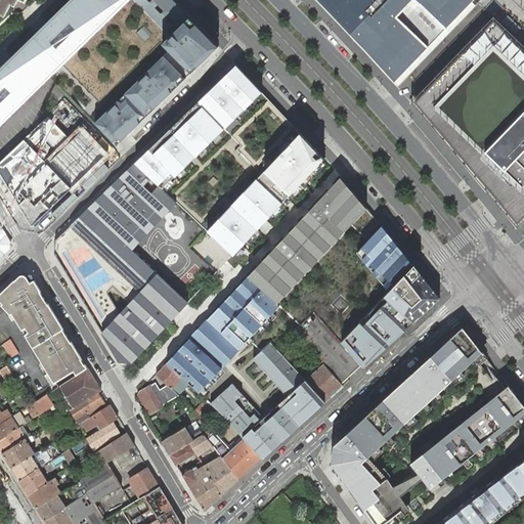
[(0,0),(0,23),(23,0),(0,0)]
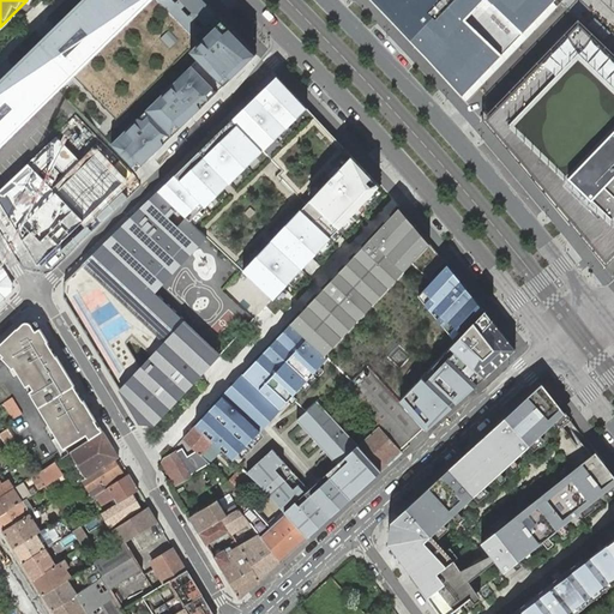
[(202,0),(85,0),(23,62),(54,94),(149,0),(160,0),(199,41),(190,50),(197,59),(112,143),(138,169),(256,54),(217,16),(202,0)]
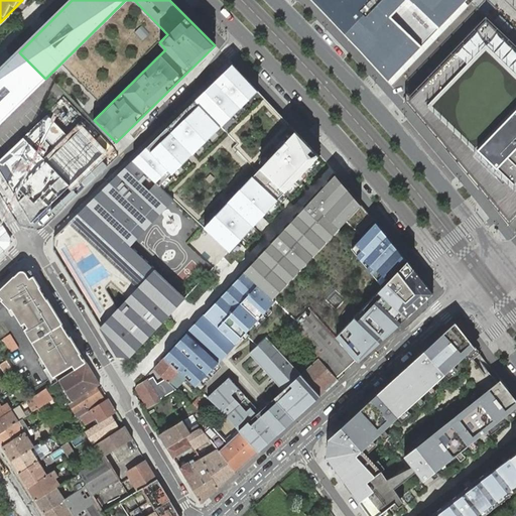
[(465,0),(311,0),(387,81),(465,0)]
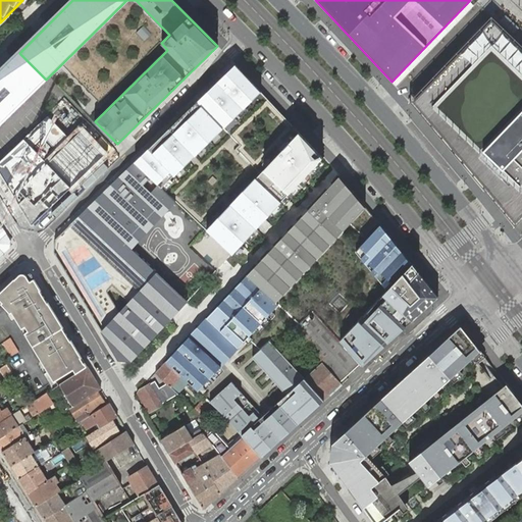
[(521,0),(512,0),(521,10),(521,0)]
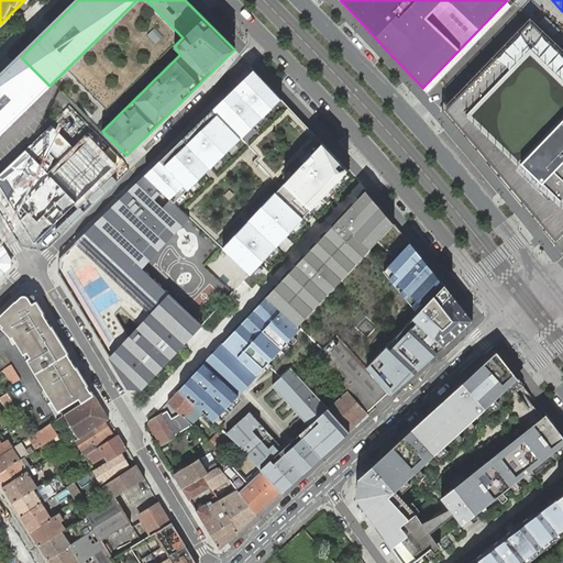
[(522,200),(556,240),(562,232),(562,52),(531,21),(445,110),(454,118),(470,138),(473,135),(497,159),(520,183),(520,187),(528,196),(522,200)]
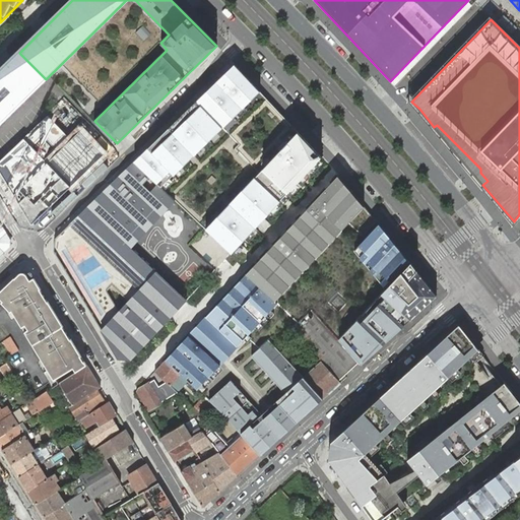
[(46,79),(19,53),(0,69),(0,70),(28,99),(46,79)]
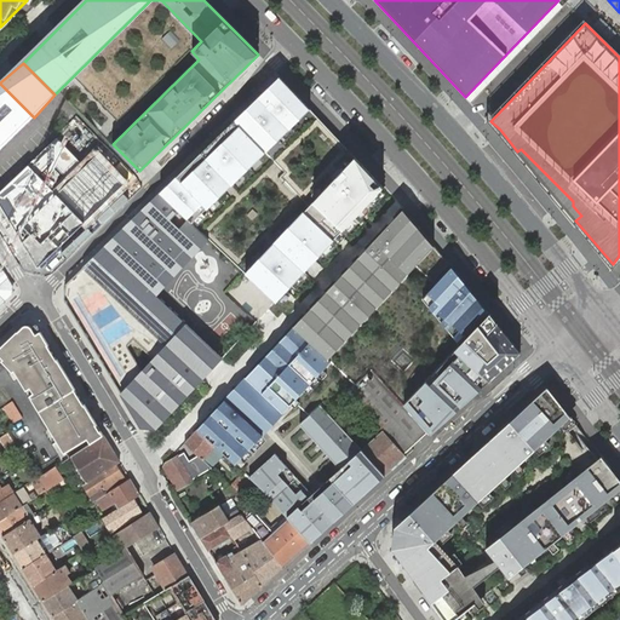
[(315,115),(280,78),(160,193),(211,240),(250,276),(275,302),(383,187),(368,171),(352,154),(337,138),(315,115)]
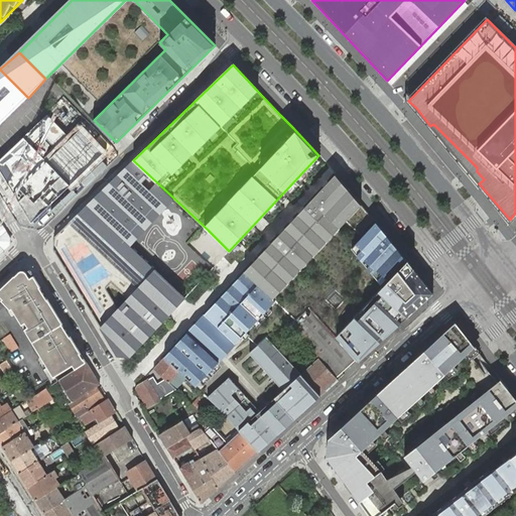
[(0,70),(0,124),(28,98),(0,70)]
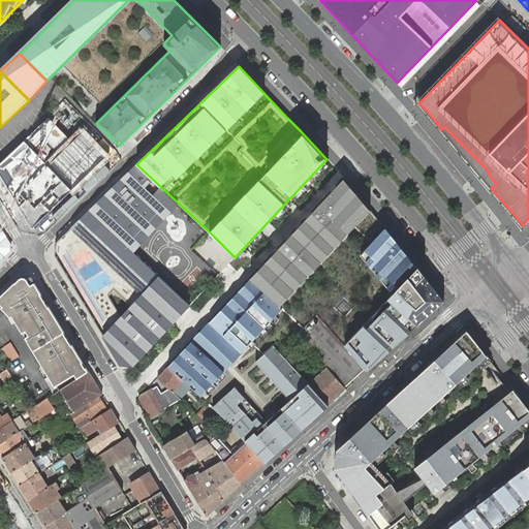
[(54,123),(49,117),(0,161),(0,176),(19,207),(28,199),(36,208),(42,201),(53,210),(110,154),(86,127),(80,128),(69,137),(54,123)]
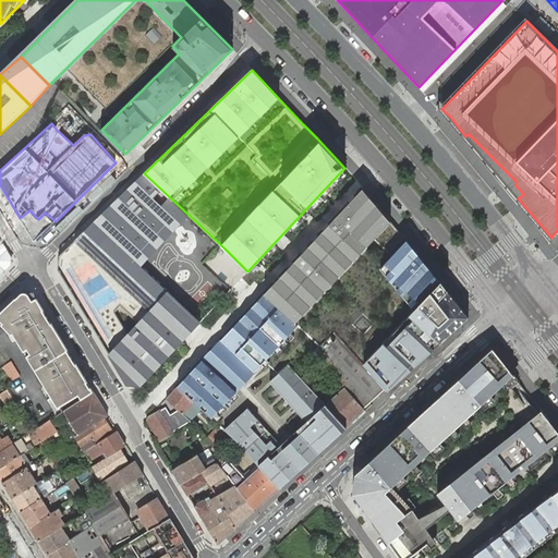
[(59,255),(58,269),(128,385),(141,386),(203,323),(143,266),(190,216),(144,173),(59,255)]
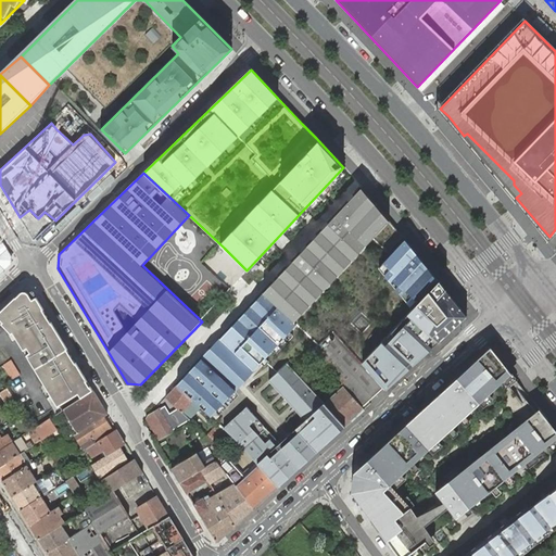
[(383,387),(386,389),(416,362),(420,358),(416,354),(421,349),(426,353),(429,350),(441,339),(439,338),(443,333),(445,336),(451,331),(459,321),(467,316),(451,295),(444,287),(442,288),(439,283),(440,282),(409,243),(380,210),(362,187),(220,339),(254,369),(264,359),(277,371),(288,362),(293,368),(312,352),(333,331),(383,387)]
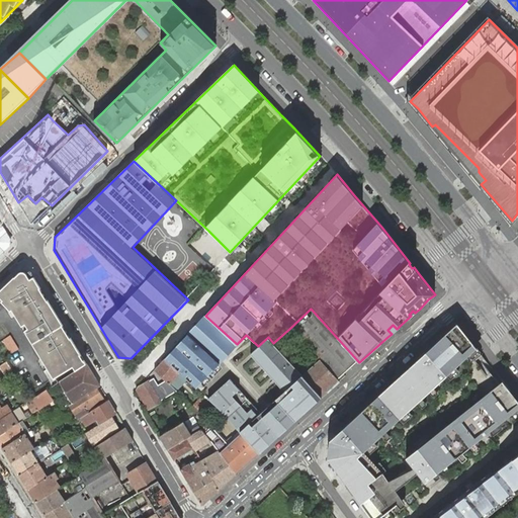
[(0,256),(10,246),(11,239),(3,226),(0,227),(0,256)]
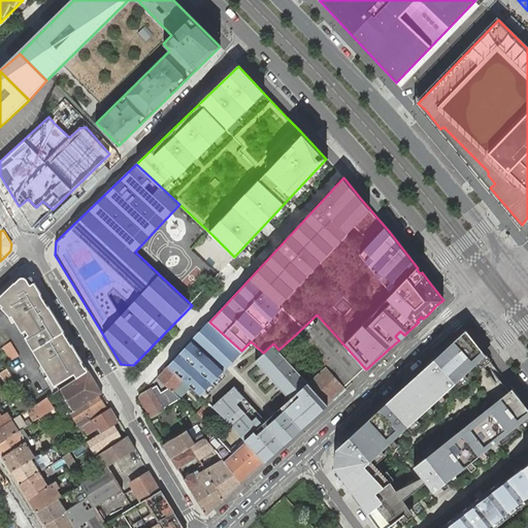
[(226,266),(234,257),(212,235),(209,238),(217,245),(210,252),(203,244),(196,252),(207,263),(219,273),(226,266)]
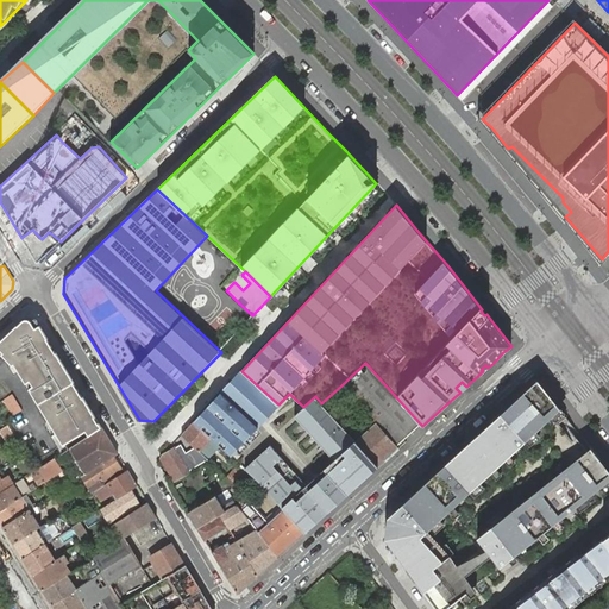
[(250,283),(242,275),(234,282),(243,290),(250,283)]
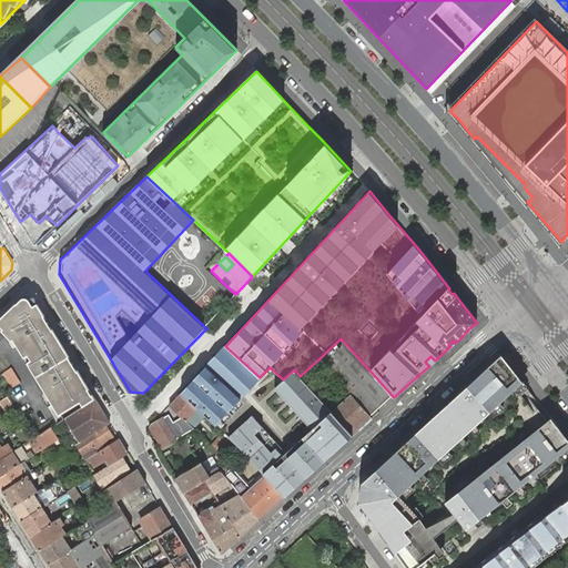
[(66,417),(95,398),(38,304),(34,306),(30,300),(29,298),(28,297),(27,297),(26,297),(24,297),(23,297),(22,297),(21,298),(0,317),(0,323),(4,328),(3,331),(12,341),(16,340),(63,418),(66,417)]
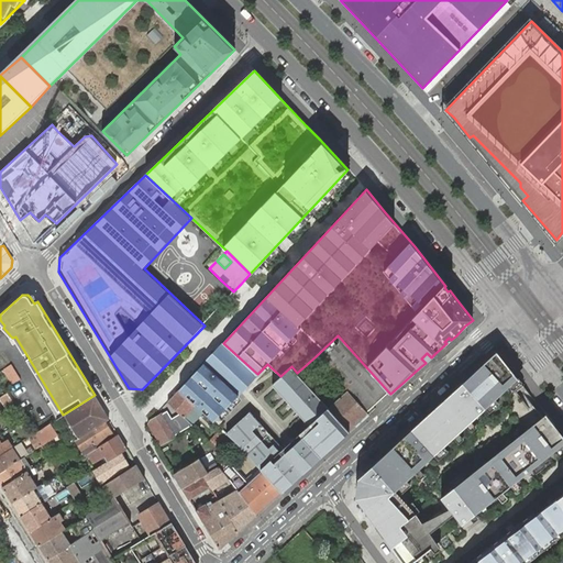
[(388,392),(338,335),(316,356),(349,392),(368,414),(375,408),(373,406),(378,400),(388,392)]
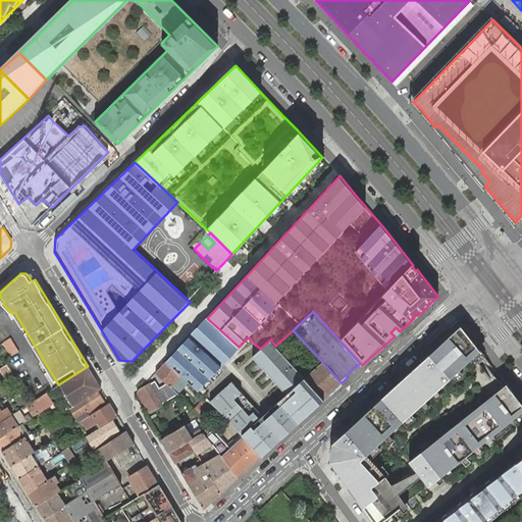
[(210,355),(221,365),(239,347),(207,318),(190,335),(210,355)]
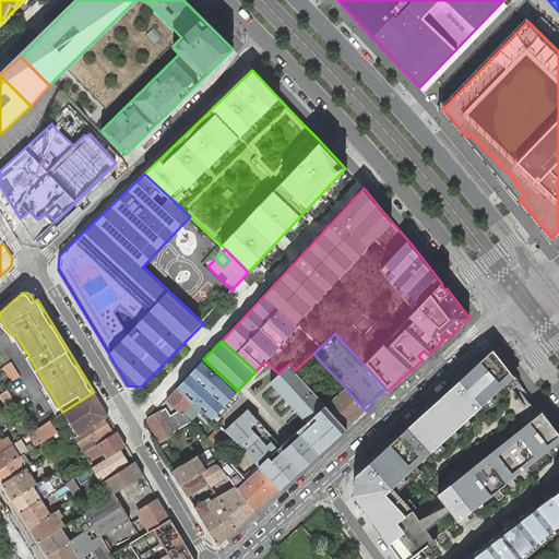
[(360,471),(357,474),(357,475),(354,494),(402,558),(406,558),(418,550),(414,546),(418,542),(423,547),(465,513),(454,499),(458,496),(468,510),(496,489),(492,485),(497,480),(501,485),(514,475),(511,470),(515,466),(520,471),(526,465),(514,451),(519,448),(530,462),(543,452),(539,448),(544,444),(547,449),(558,439),(558,432),(550,423),(546,426),(543,423),(539,426),(534,418),(536,416),(518,394),(524,389),(512,373),(494,348),(360,471)]
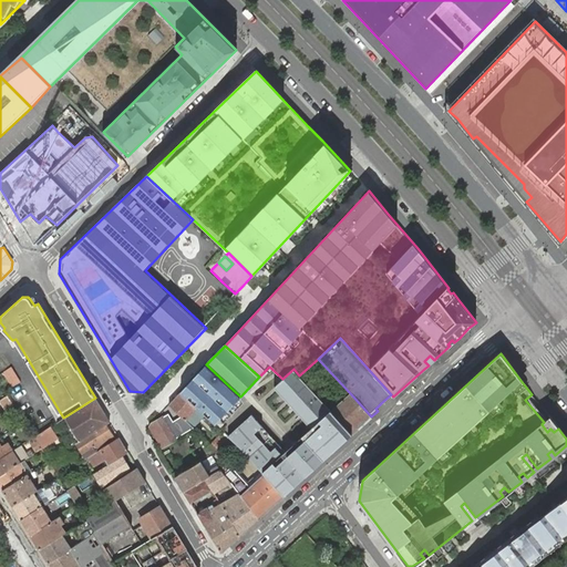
[(429,366),(434,360),(430,356),(424,361),(429,366)]
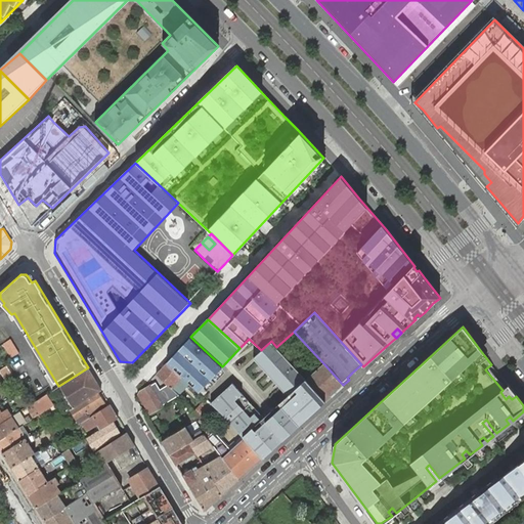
[(211,379),(222,366),(211,356),(190,337),(179,349),(194,363),(200,368),(211,379)]
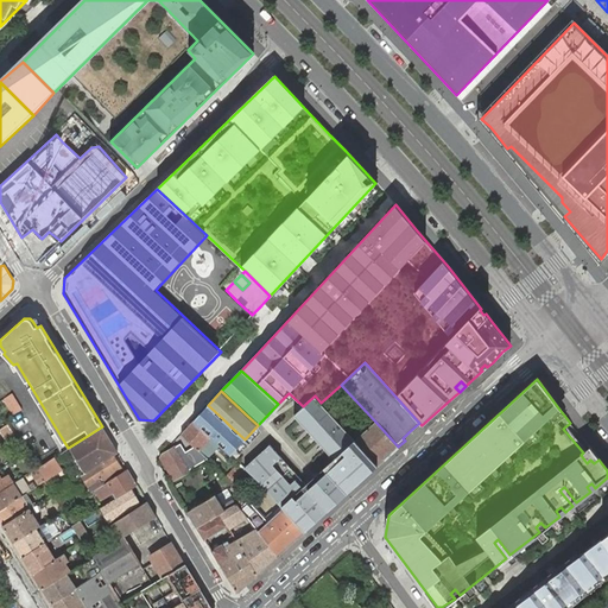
[(5,398),(14,413),(23,409),(12,393),(5,398)]
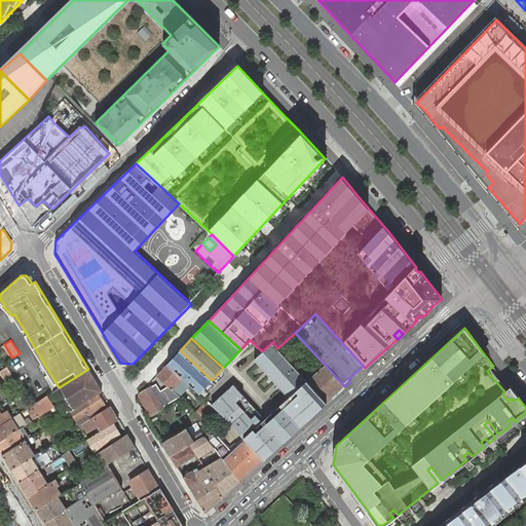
[(262,351),(255,358),(289,396),(300,386),(303,389),(268,421),(265,418),(233,384),(212,404),(212,405),(223,416),(241,435),(243,438),(263,460),(327,403),(308,381),(277,348),(272,342),(262,351)]
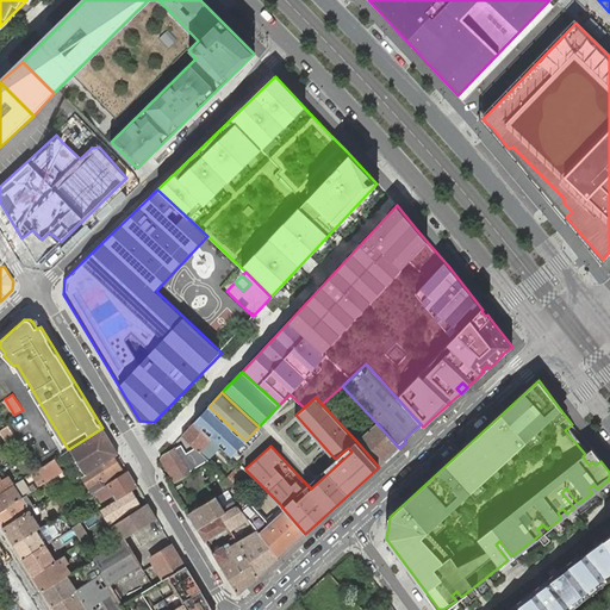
[(246,441),(232,429),(226,423),(209,406),(194,422),(212,439),(218,444),(221,447),(231,456),(246,441)]
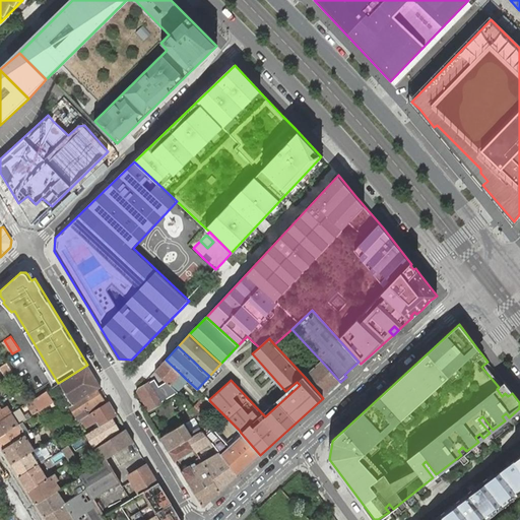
[(166,360),(154,371),(167,382),(170,385),(176,390),(186,379),(181,374),(166,360)]
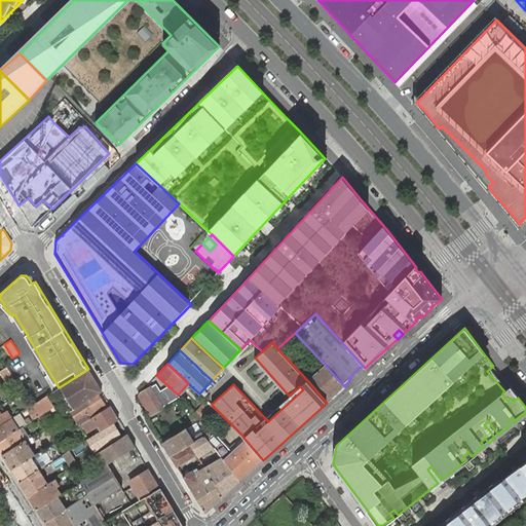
[(327,403),(344,386),(326,366),(308,381),(327,403)]
